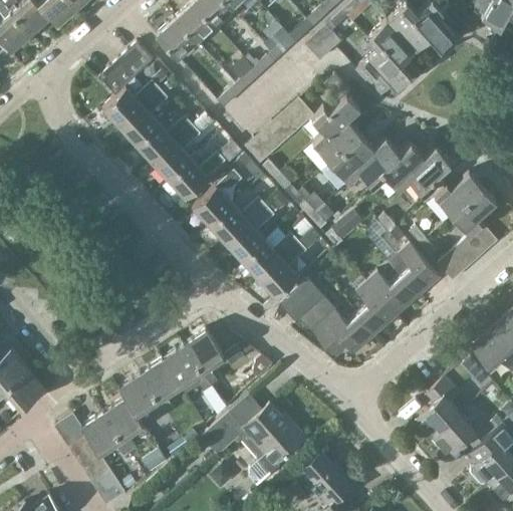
[(50,17),(38,3),(35,0),(24,0),(16,7),(9,0),(0,0),(0,1),(30,35),(49,18),(50,17)]
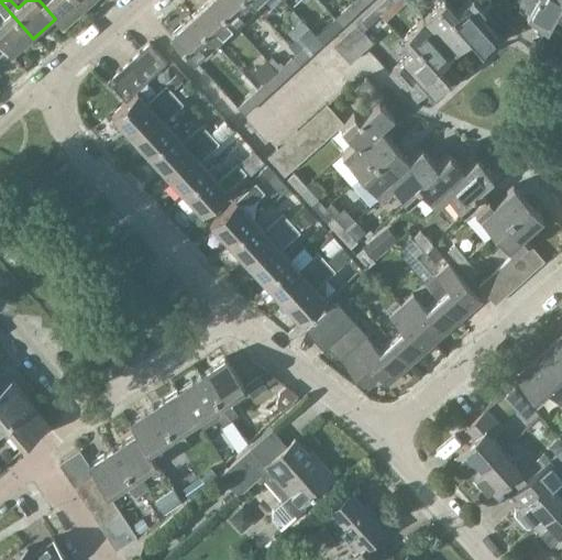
[(84,10),(75,0),(45,0),(42,3),(55,19),(54,20),(63,29),(84,10)]
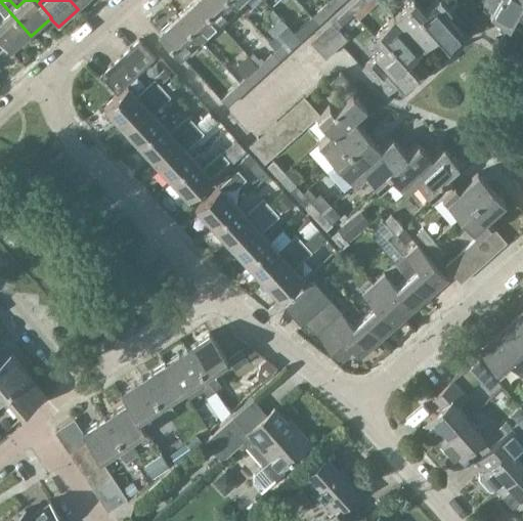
[(70,0),(78,9),(88,0),(70,0)]
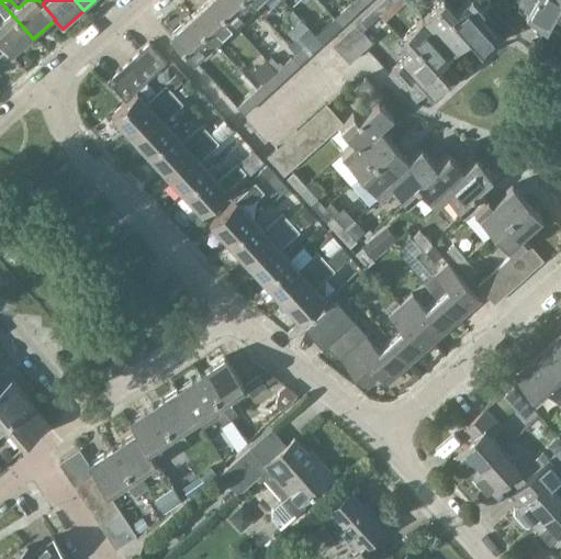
[(233,29),(254,10),(244,0),(213,0),(211,3),(233,29)]
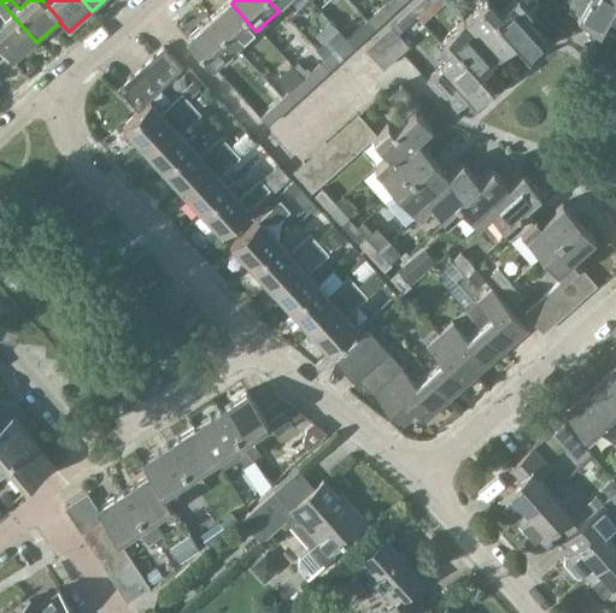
[(268,0),(279,11),(289,0),(268,0)]
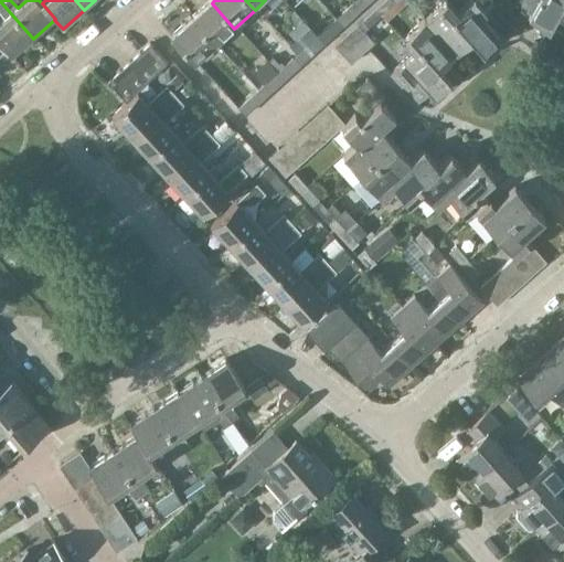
[(373,0),(359,0),(355,3),(362,11),(373,0)]
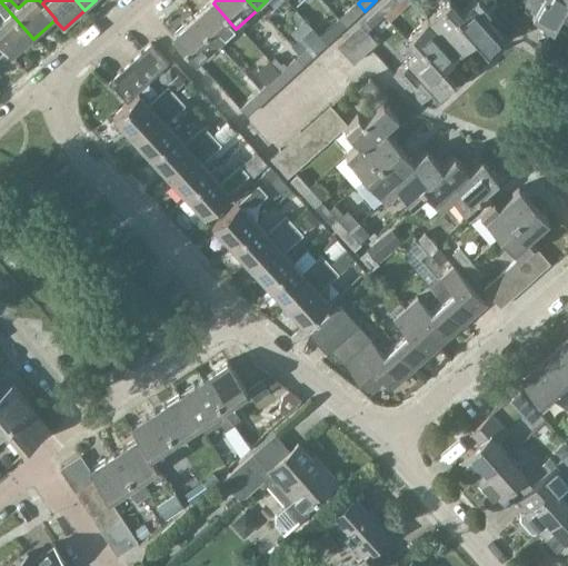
[(411,6),(406,0),(392,0),(378,13),(385,19),(389,26),(411,6)]
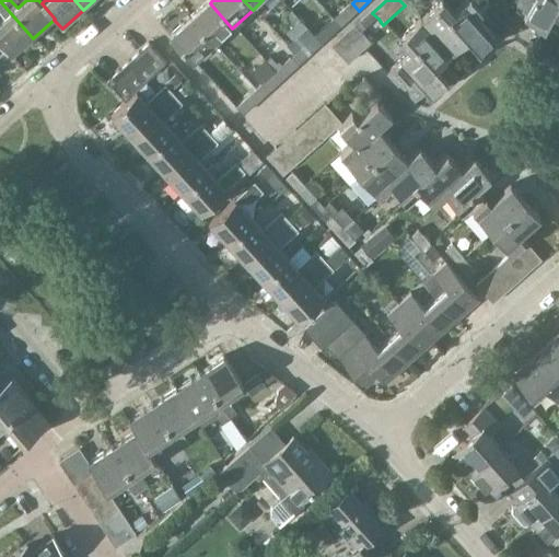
[(543,32),(551,16),(558,2),(558,0),(521,0),(516,9),(526,15),(523,21),(543,32)]
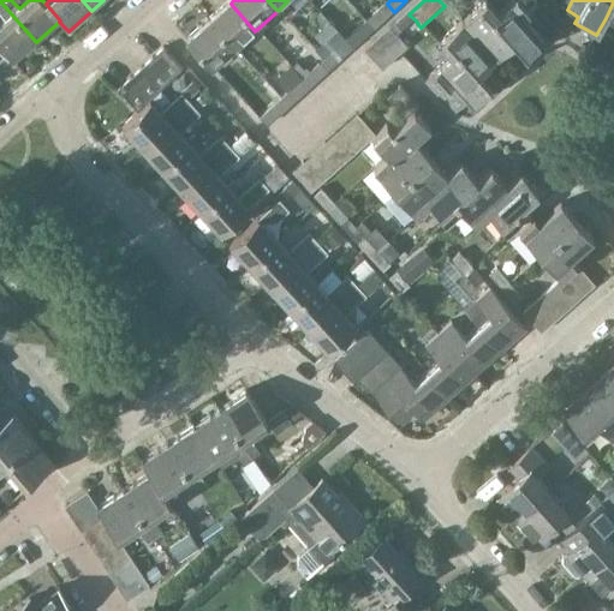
[(36,42),(0,1),(0,16),(5,22),(0,25),(0,49),(12,64),(36,42)]
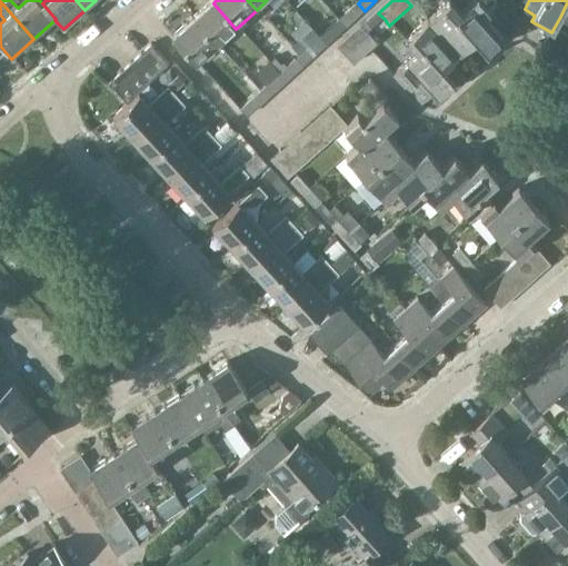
[(476,1),(460,16),(460,17),(456,21),(474,41),(487,56),(504,40),(485,20),(489,16),(476,1)]
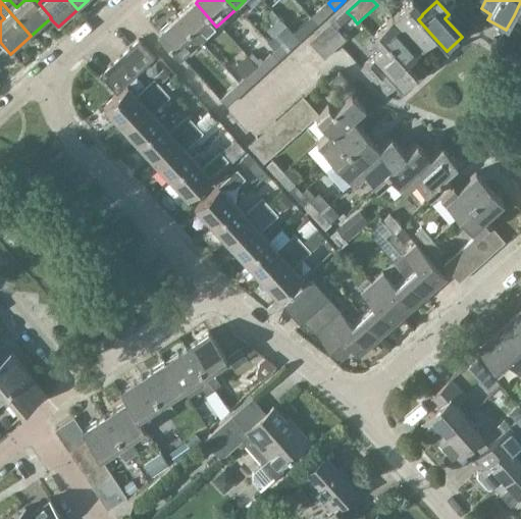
[(199,43),(216,27),(196,3),(177,18),(199,43)]
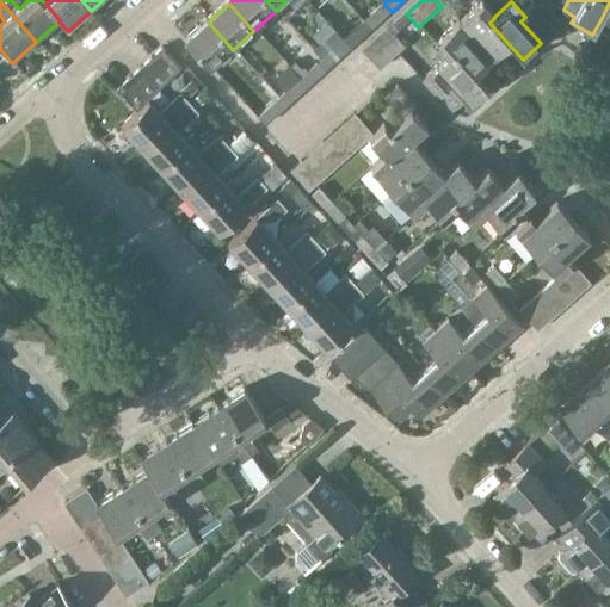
[(392,12),(384,4),(363,23),(370,31),(392,12)]
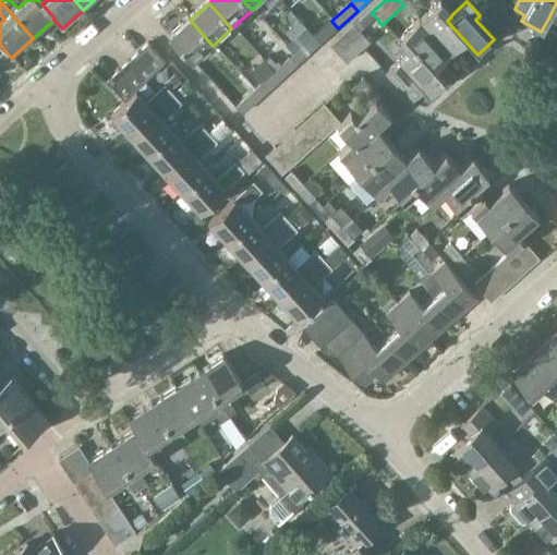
[(451,16),(451,15),(439,3),(419,22),(448,56),(464,40),(447,21),(451,16)]
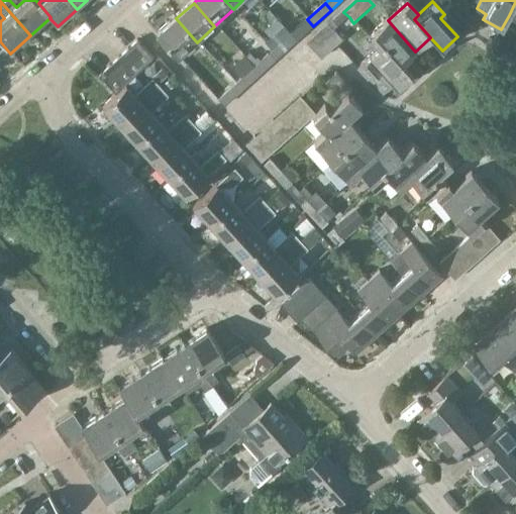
[(349,17),(343,12),(333,22),(337,27),(349,17)]
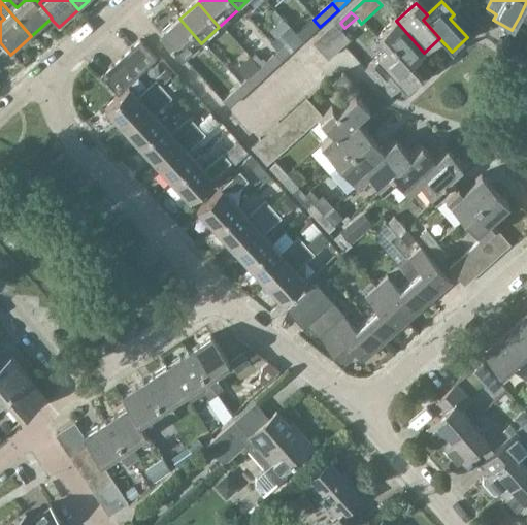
[(182,61),(201,43),(179,19),(161,36),(182,61)]
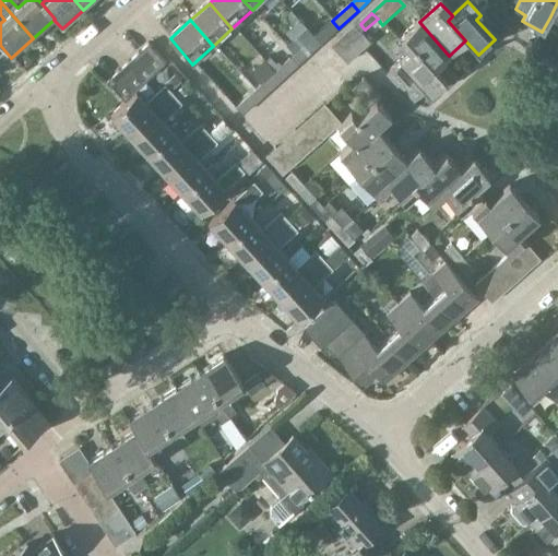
[(339,28),(332,21),(312,39),(319,46),(339,28)]
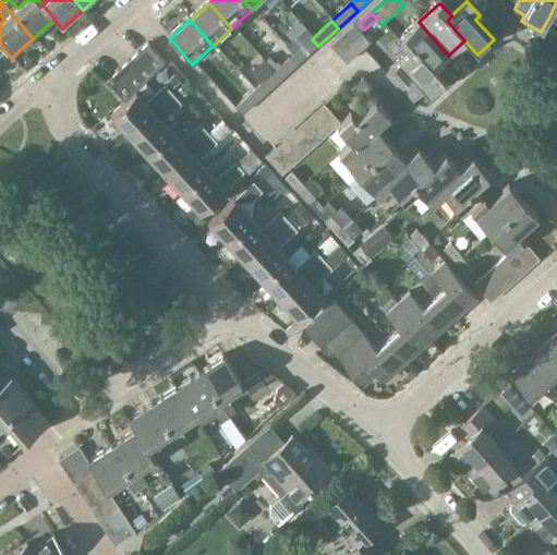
[(286,48),(293,56),(300,63),(318,46),(312,39),(297,22),(283,34),(292,41),(286,48)]
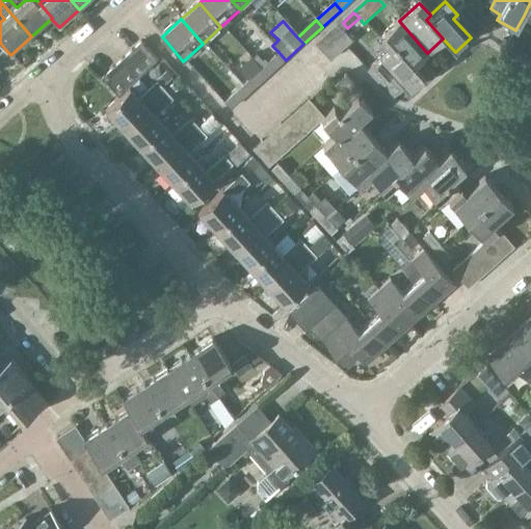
[(427,53),(399,21),(378,40),(390,51),(390,52),(395,48),(413,67),(427,53)]
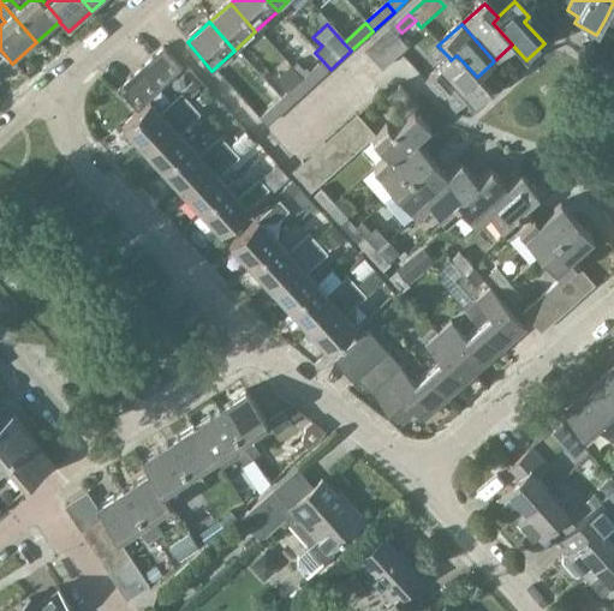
[(382,75),(403,57),(407,53),(389,33),(364,55),(382,75)]
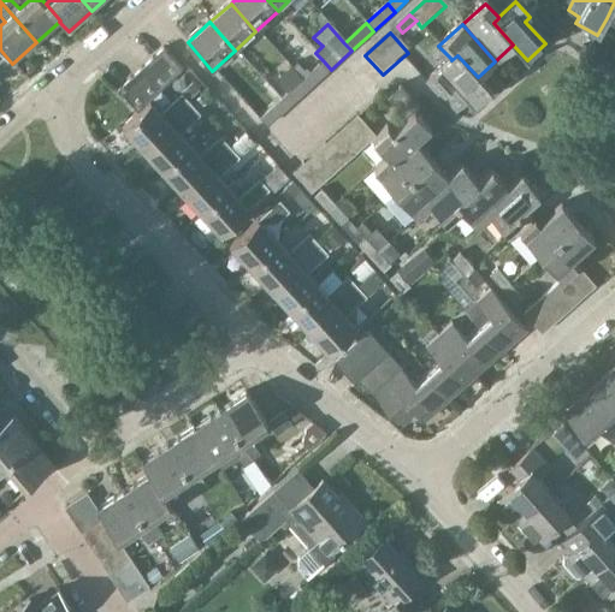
[(184,71),(165,49),(152,63),(171,84),(184,71)]
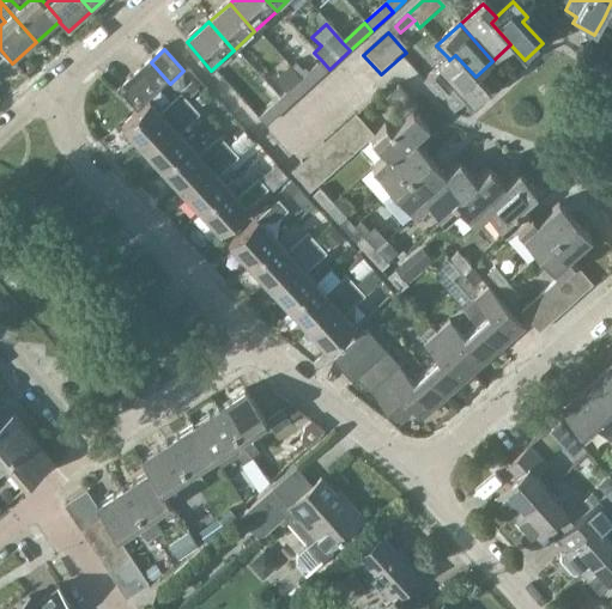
[(449,60),(449,59),(431,75),(423,83),(437,98),(438,97),(455,114),(467,103),(472,108),(490,91),(476,77),(455,55),(449,60)]
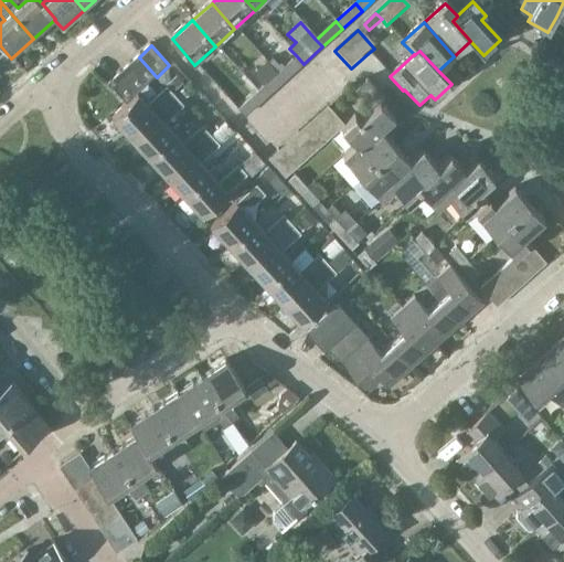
[(304,64),(297,56),(285,69),(282,65),(279,67),(274,61),(268,65),(284,83),(304,64)]
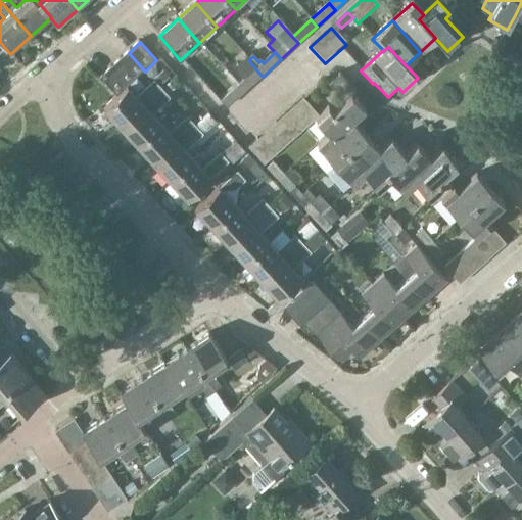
[(145,72),(129,53),(121,59),(138,79),(145,72)]
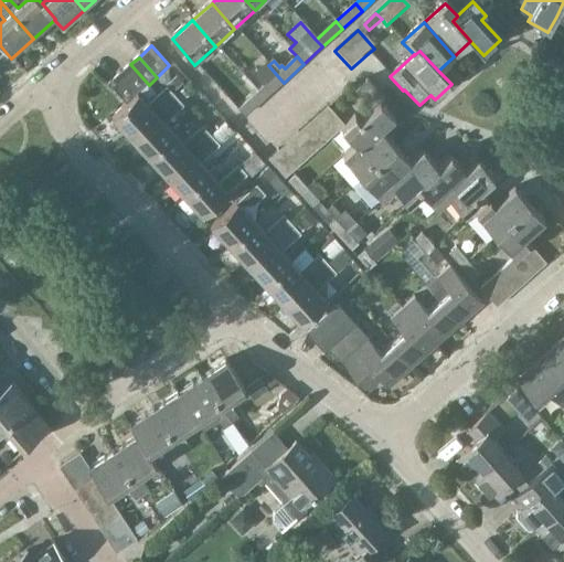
[(149,85),(130,64),(108,85),(128,105),(138,96),(149,85)]
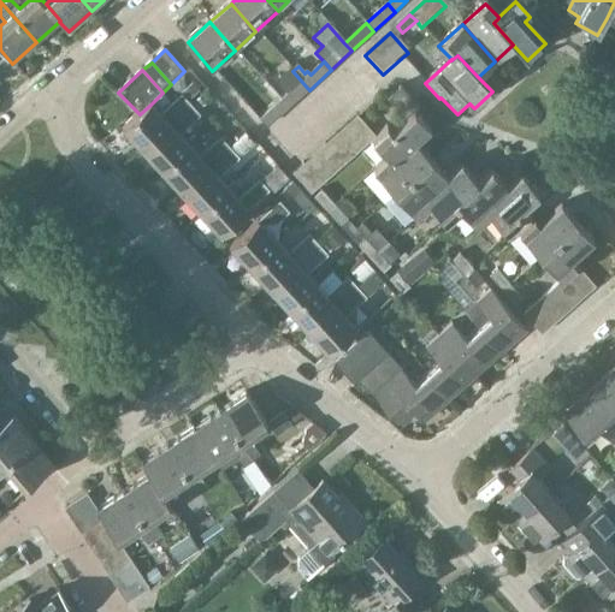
[(309,90),(293,71),(290,70),(281,79),(291,91),(281,101),(289,110),(309,90)]
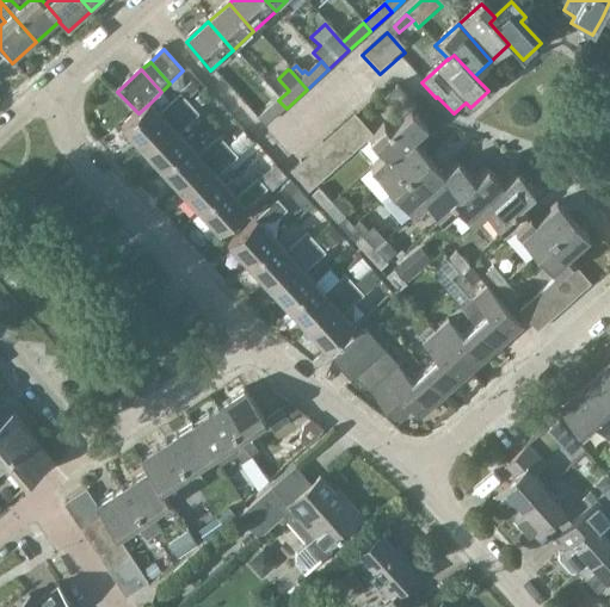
[(383,100),(384,101),(401,119),(414,109),(395,88),(383,100)]
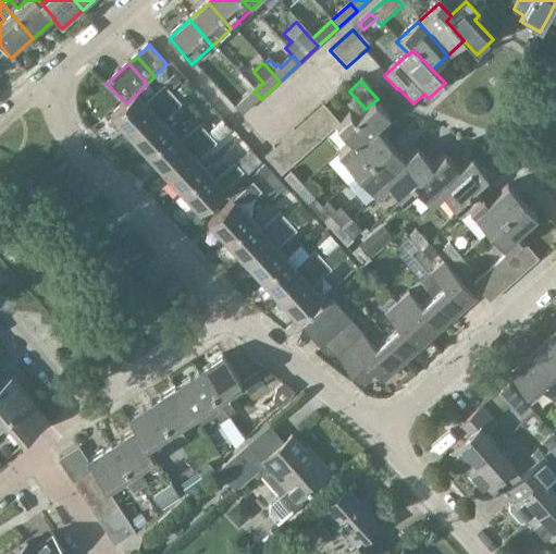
[(126,103),(111,118),(130,137),(173,97),(165,87),(146,105),(136,95),(126,103)]
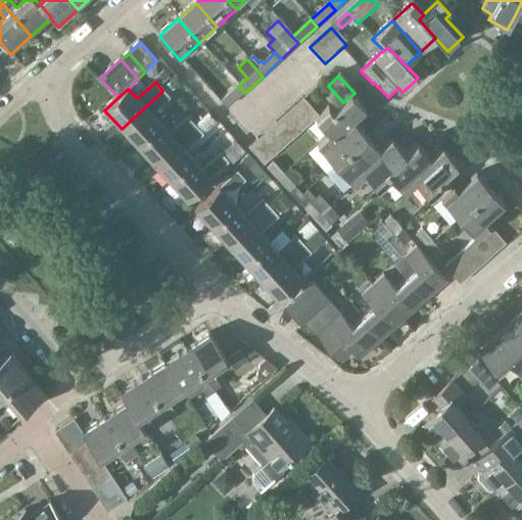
[(245,93),(238,86),(230,94),(228,91),(219,99),(228,109),(245,93)]
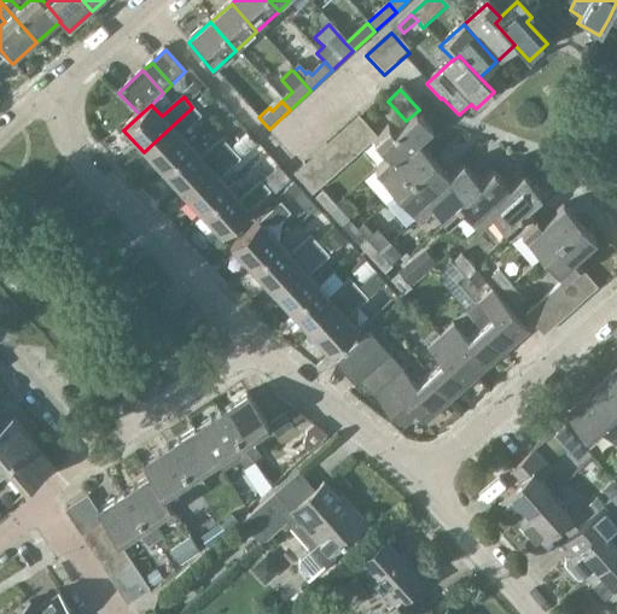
[(163,173),(191,148),(181,136),(202,117),(192,107),(144,152),(163,173)]
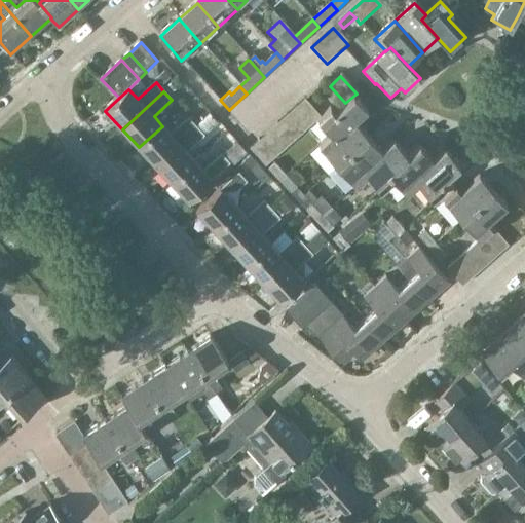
[(316,122),(330,138),(331,137),(336,142),(355,124),(367,114),(353,99),(335,115),(331,110),(320,119),(316,122)]
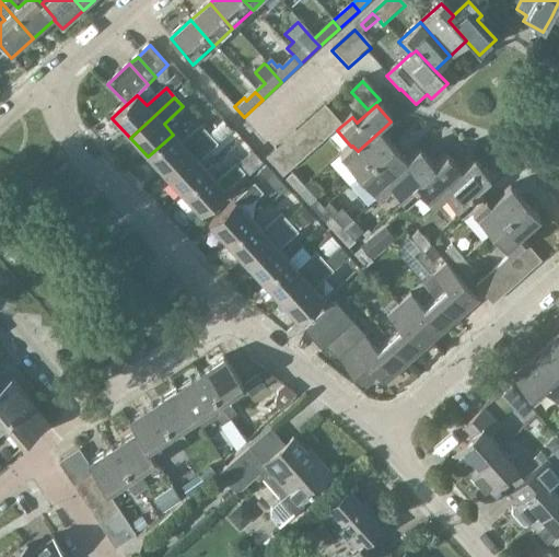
[(324,108),(314,117),(330,136),(337,130),(340,127),(327,112),(324,108)]
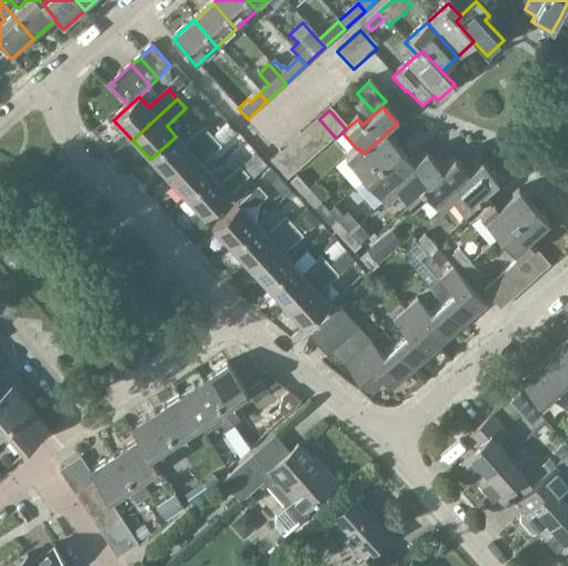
[(310,127),(326,147),(336,138),(319,119),(310,127)]
